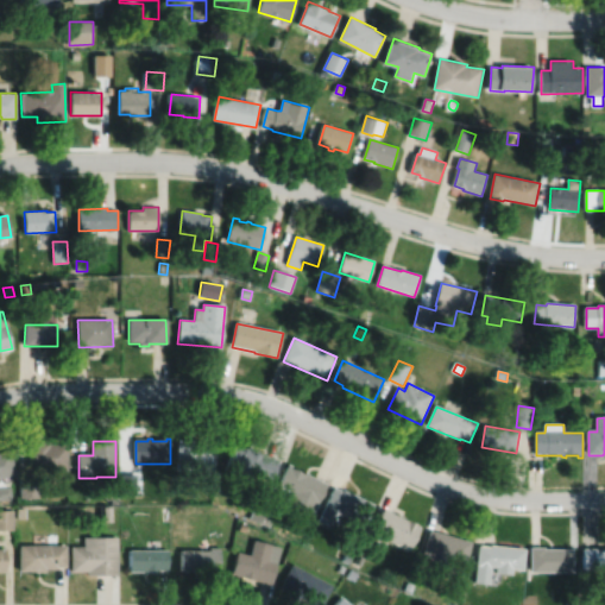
[(180,441),(177,471),(215,474),(218,451),(206,449),(206,443),(180,441)]
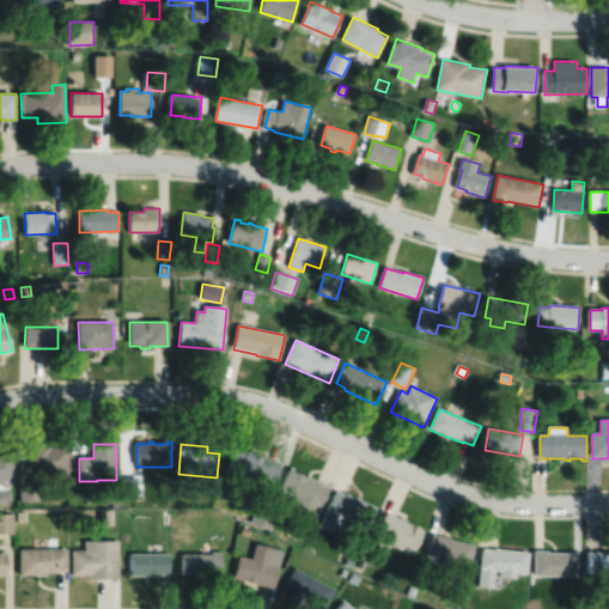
[(30,445),(30,475),(69,475),(69,449),(52,449),(52,445),(30,445)]
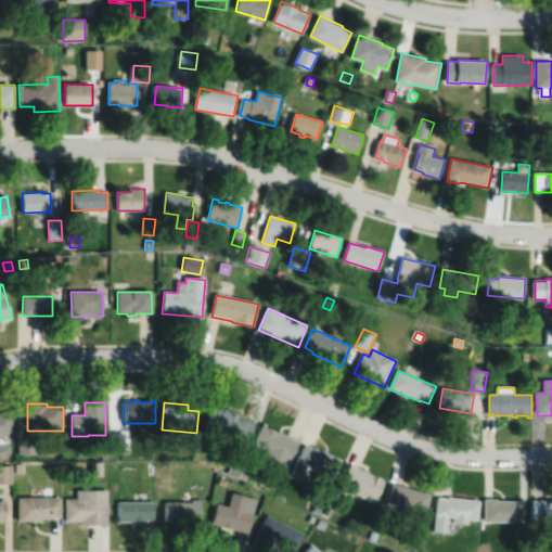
[(214,407),(207,426),(249,440),(256,421),(214,407)]
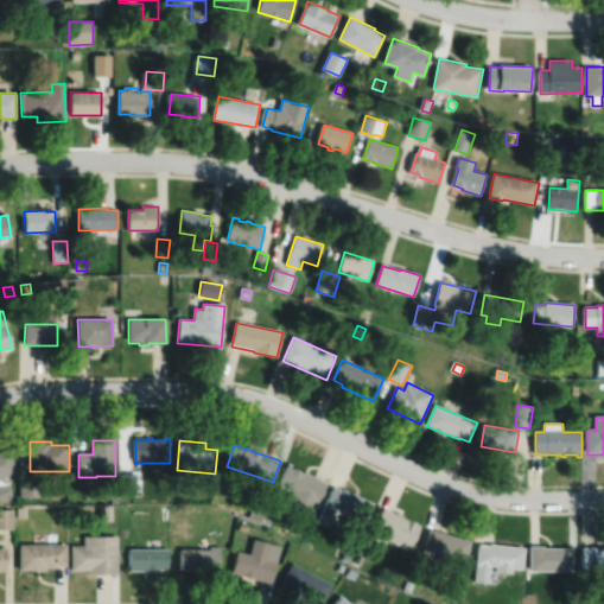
[(0,479),(17,475),(11,450),(0,452),(0,479)]
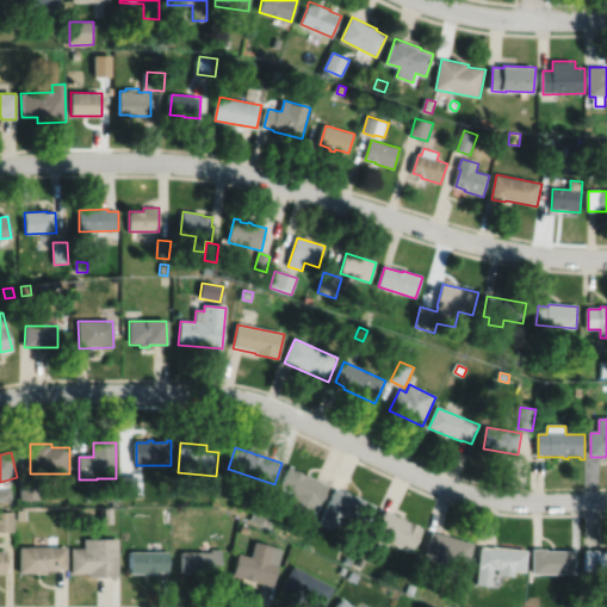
[(290,466),(279,489),(292,495),(286,507),(314,520),(329,487),(310,478),(310,477),(307,475),(305,477),(292,471),(293,469),(290,466)]
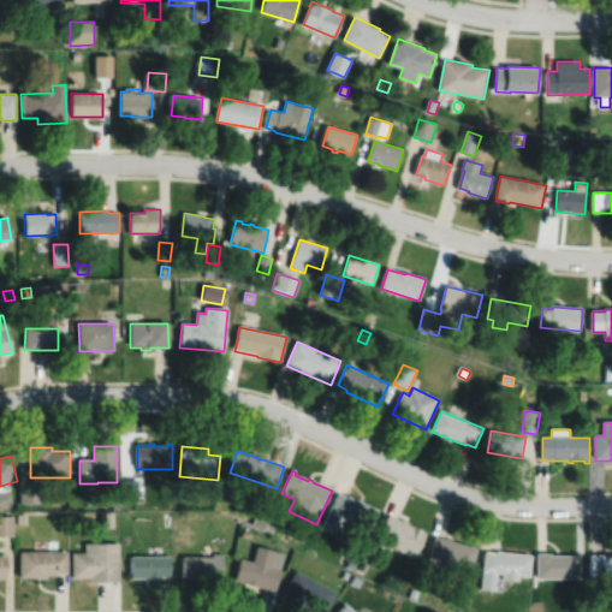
[(124,481),(124,503),(140,503),(140,481),(124,481)]
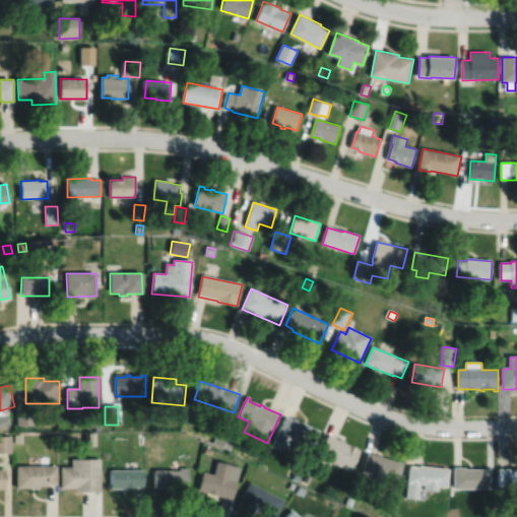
[(17,409),(17,427),(34,427),(34,409),(17,409)]
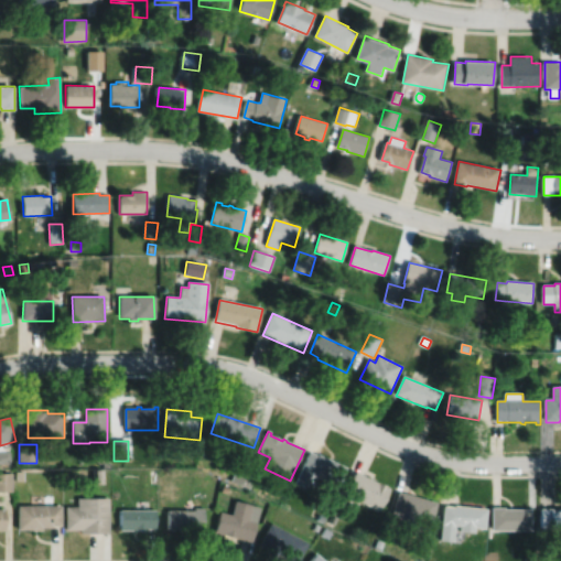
[(0,453),(0,464),(12,464),(11,453),(0,453)]
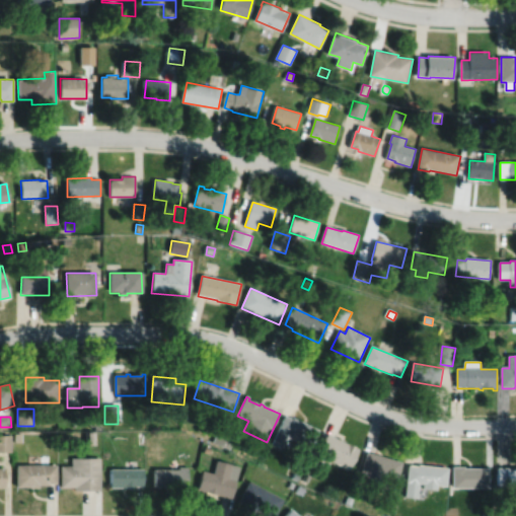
[(286,417),(273,445),(283,450),(288,439),(311,450),(320,432),(293,419),(293,420),(286,417)]
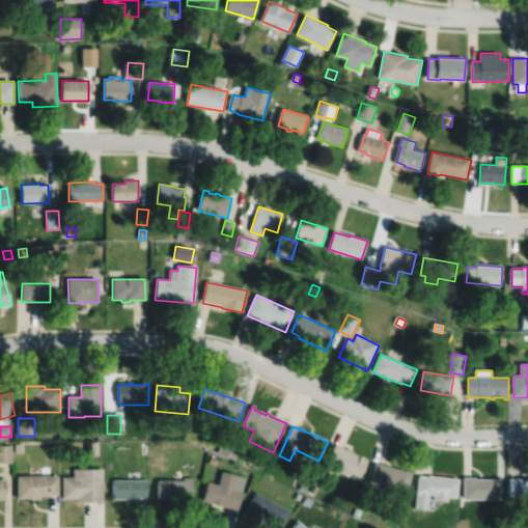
[(96,433),(96,442),(105,442),(105,433),(96,433)]
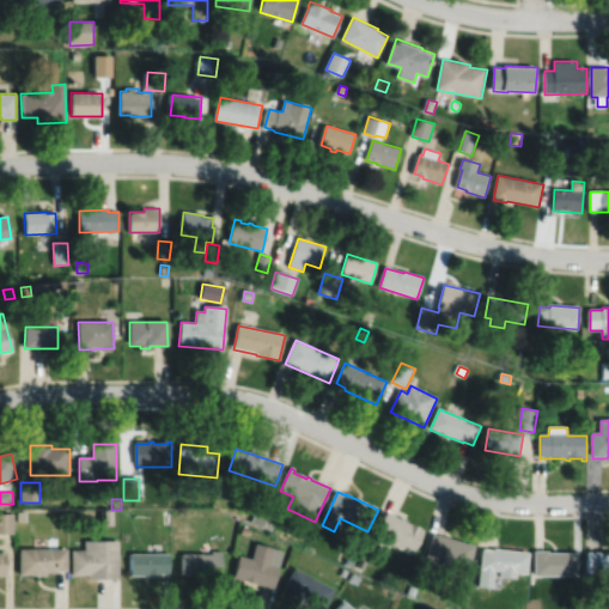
[(260,504),(251,524),(270,533),(280,512),(260,504)]
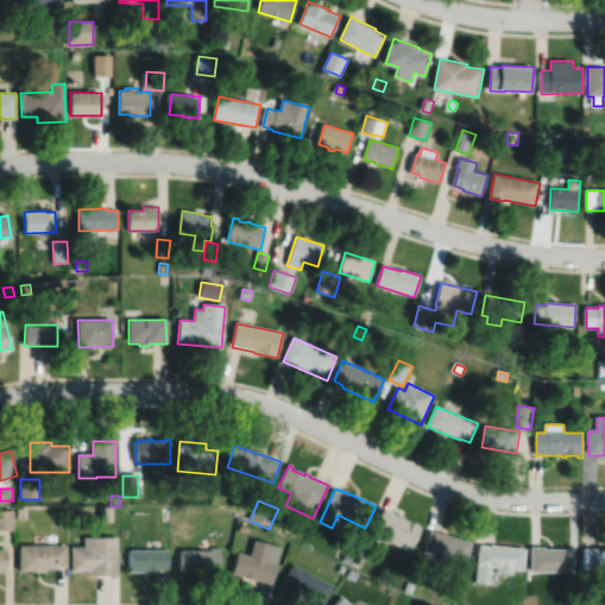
[(101,509),(101,523),(113,523),(113,509),(101,509)]
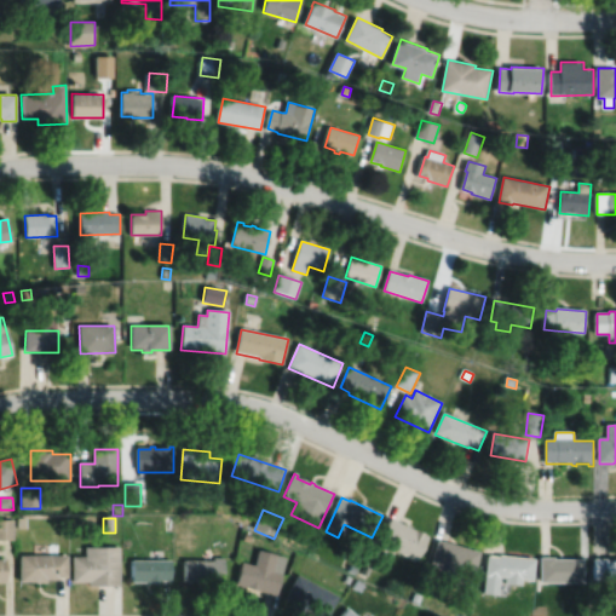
[(393,520),(378,553),(392,560),(396,552),(418,563),(430,539),(393,520)]
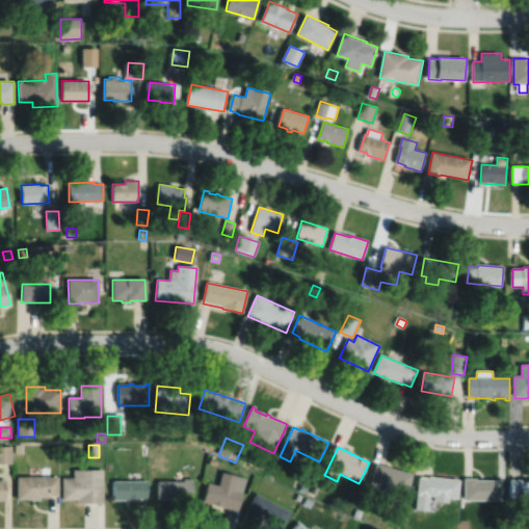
[(0,448),(0,465),(14,465),(12,448),(0,448)]
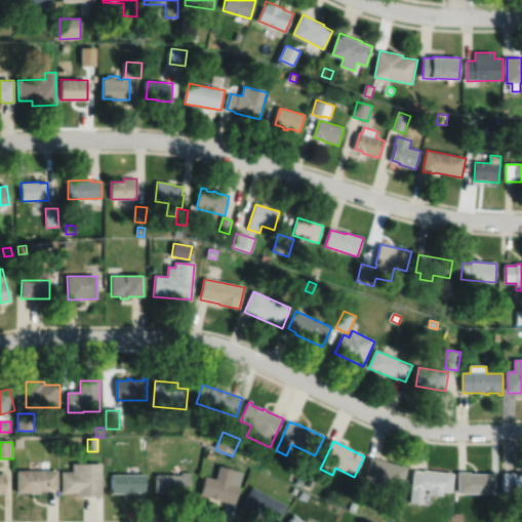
[(372,459),(366,481),(382,485),(379,492),(388,495),(387,496),(400,500),(408,470),(372,459)]
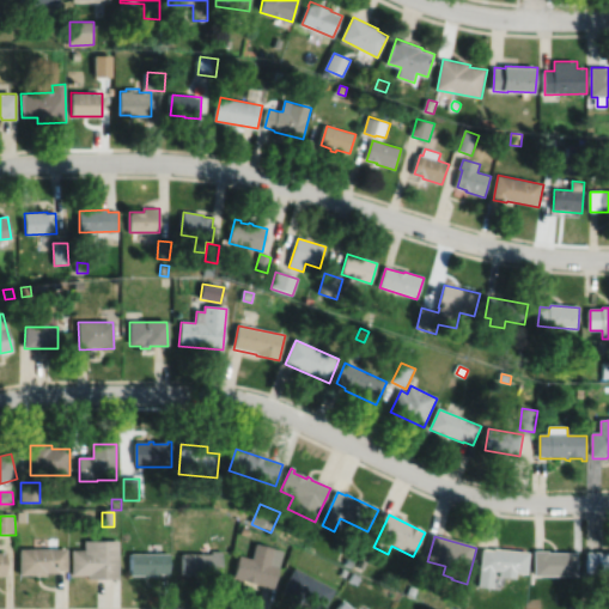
[(73,552),(73,577),(89,577),(89,580),(120,580),(120,542),(85,543),(85,552),(73,552)]
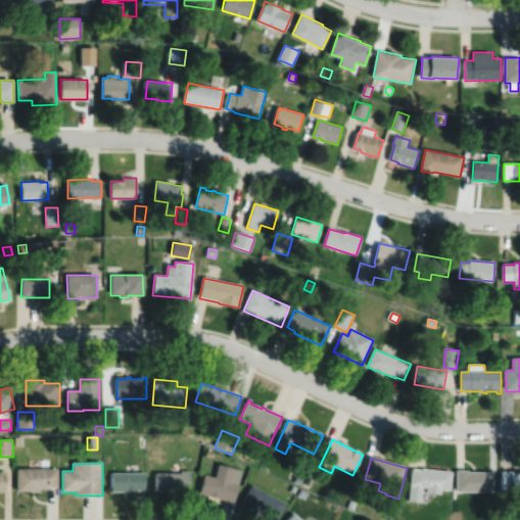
[(204,476),(199,494),(234,504),(242,472),(219,466),(215,479),(204,476)]
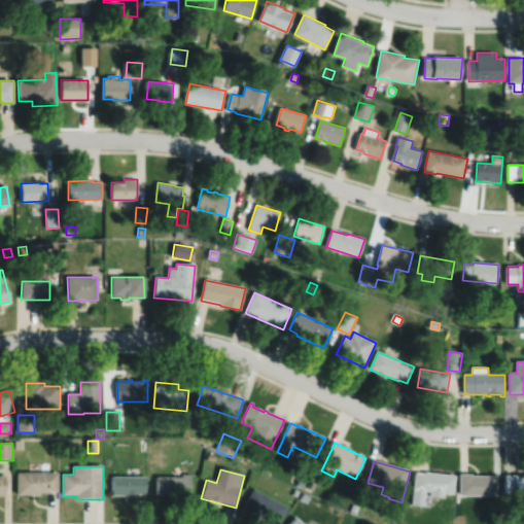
[(18,475),(18,496),(31,496),(31,497),(40,497),(40,494),(50,494),(50,493),(59,493),(59,474),(18,475)]
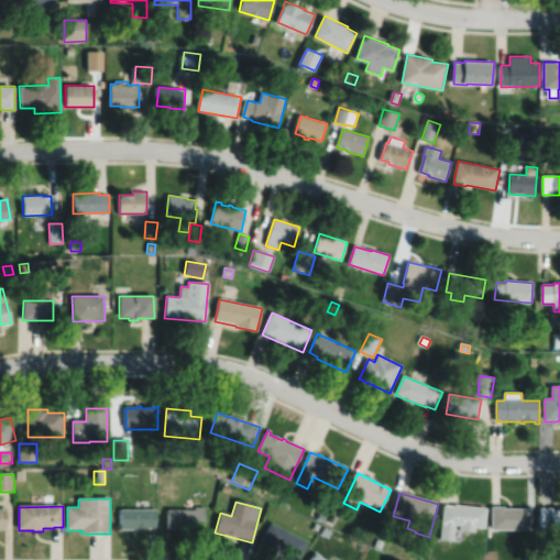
[(445,506),(441,541),(453,542),(456,526),(461,527),(460,533),(474,534),(475,528),(485,529),(487,509),(456,506),(456,507),(445,506)]
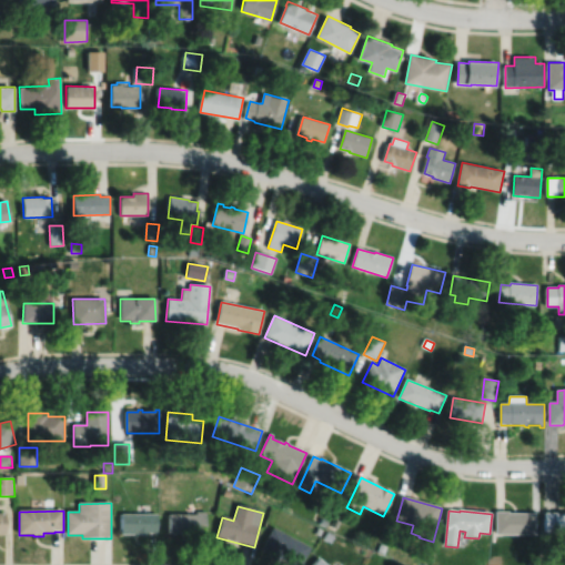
[(170,515),(170,534),(207,535),(207,513),(198,513),(197,516),(170,515)]
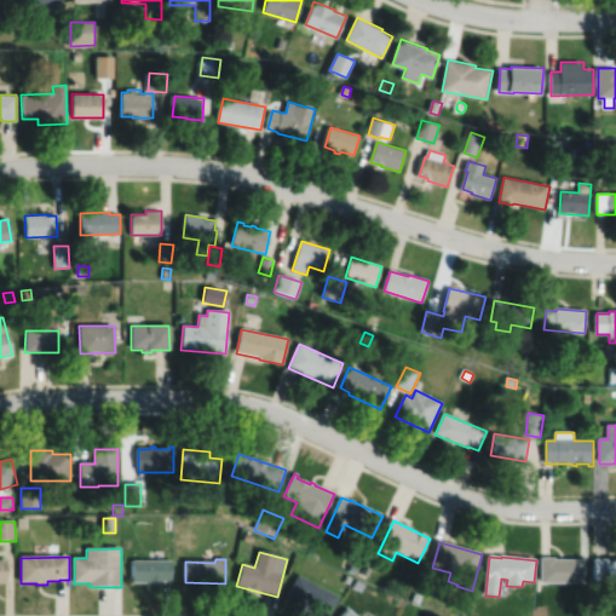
[(542,559),(542,585),(586,585),(586,560),(556,560),(556,559),(542,559)]
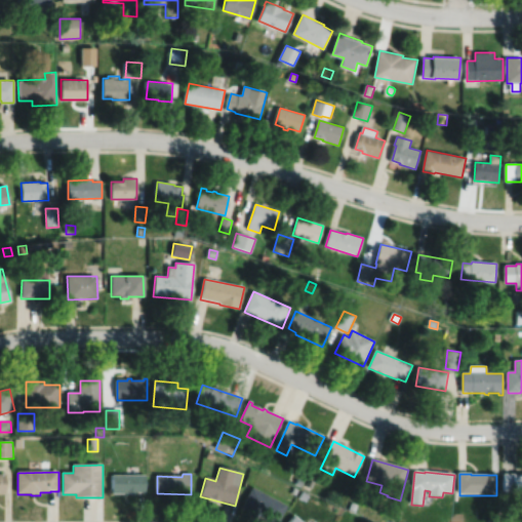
[(521,475),(505,475),(505,492),(521,492),(521,475)]
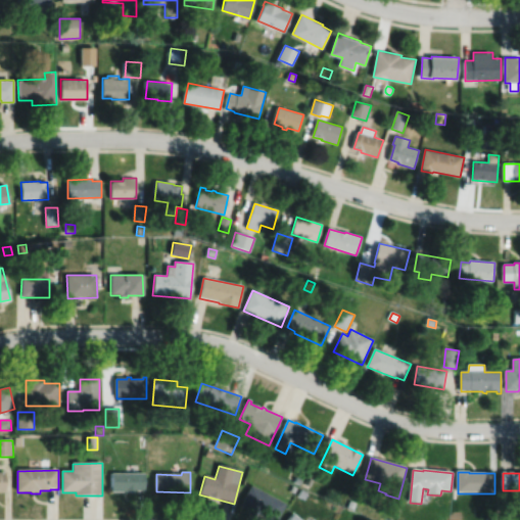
[(112,475),(112,493),(130,493),(130,492),(146,491),(146,474),(112,475)]
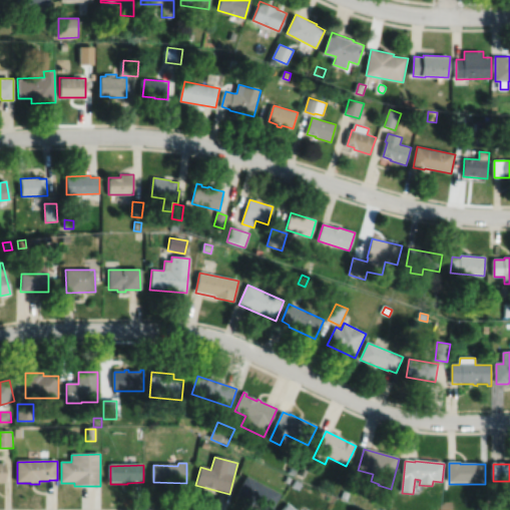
[(304,470),(301,477),(306,479),(309,472),(304,470)]
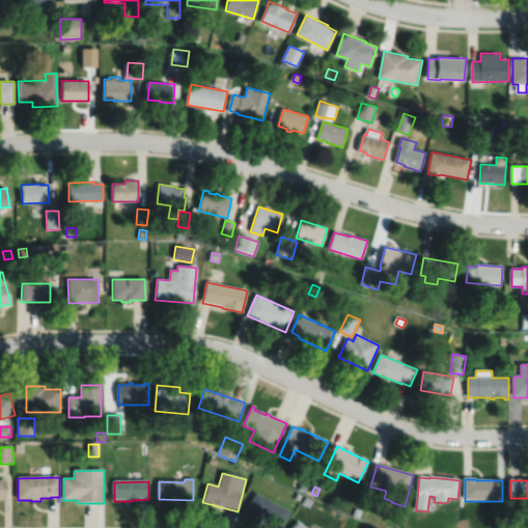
[(255,495),(245,515),(254,520),(252,522),(260,526),(261,524),(269,527),(283,527),(290,512),(255,495)]
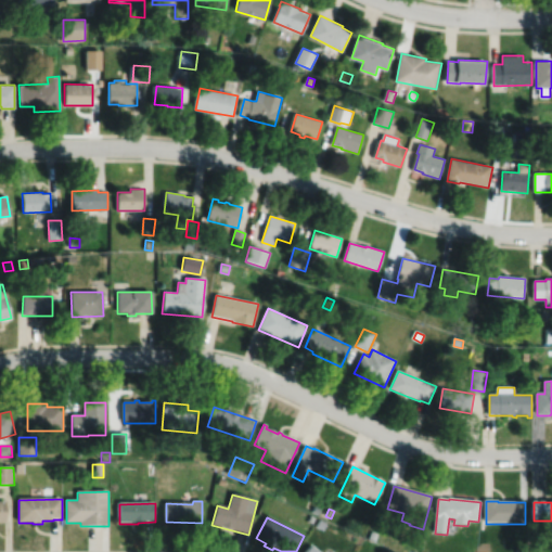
[(321,522),(318,528),(324,533),(328,525),(321,522)]
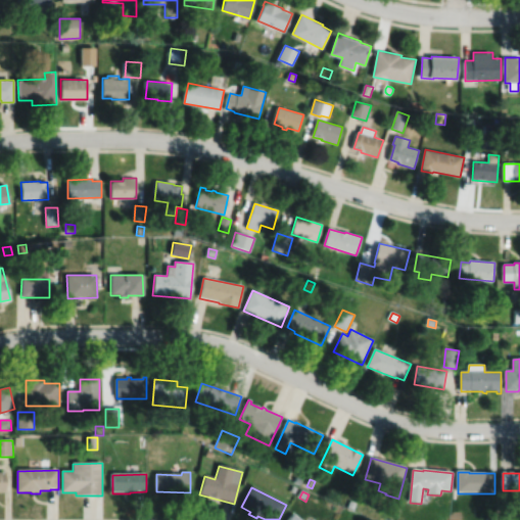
[(351,502),(348,510),(355,512),(358,505),(351,502)]
